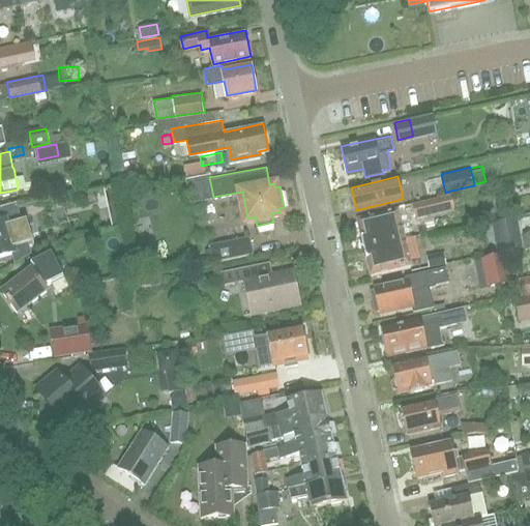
[(121,201),(117,183),(104,186),(108,204),(121,201)]
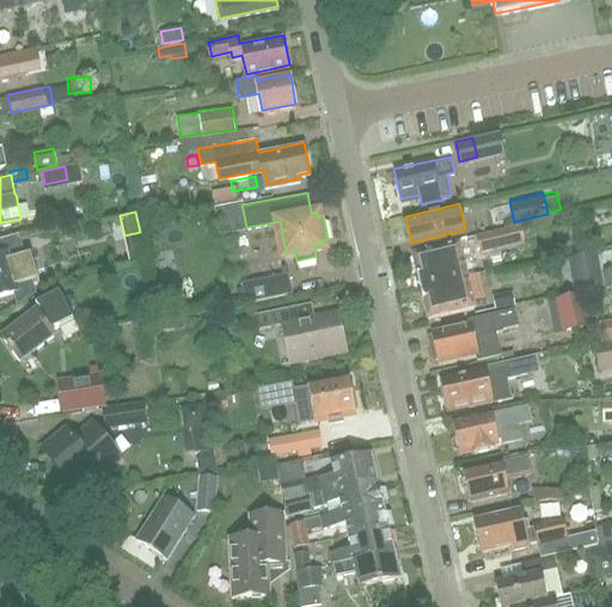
[(514,222),(499,226),(502,244),(525,238),(521,220),(514,222)]
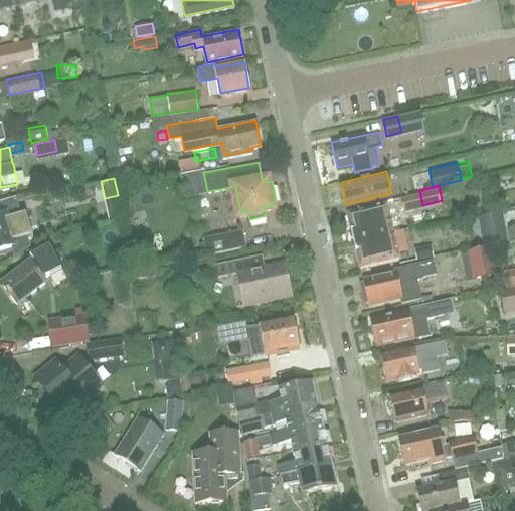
[(0,212),(0,246),(12,243),(14,252),(31,243),(27,231),(33,230),(27,208),(21,210),(17,198),(0,203),(0,208),(1,212),(0,212)]
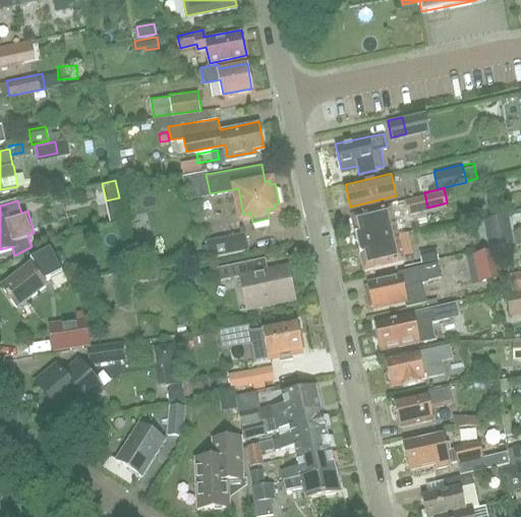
[(391,205),(351,215),(358,241),(397,232),(407,230),(403,214),(394,216),(391,205)]
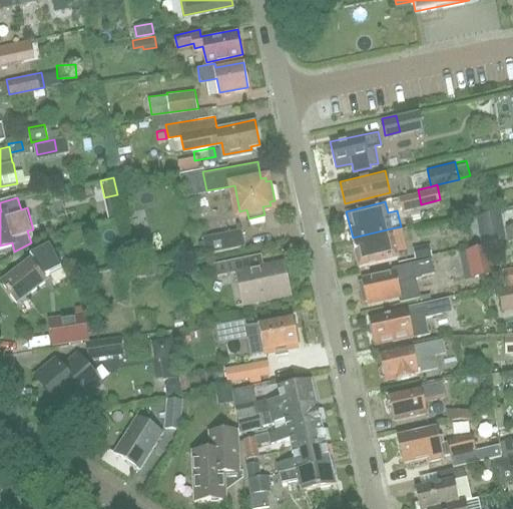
[(502,210),(476,215),(482,242),(507,236),(505,224),(502,210)]
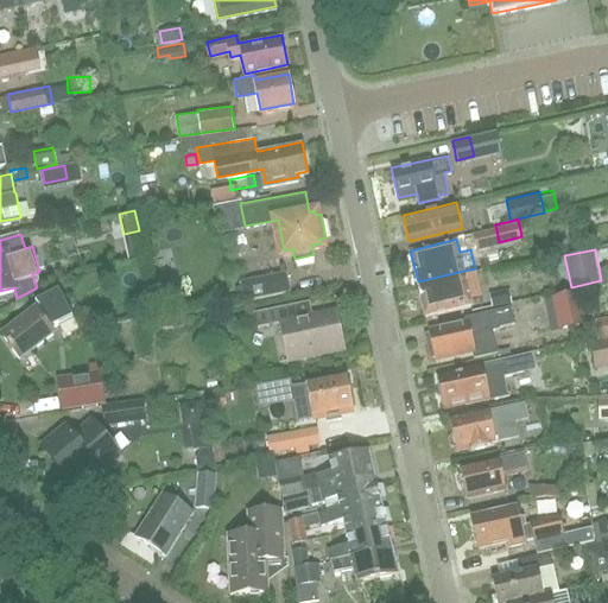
[(482,261),(489,290),(501,286),(494,259),(482,261)]
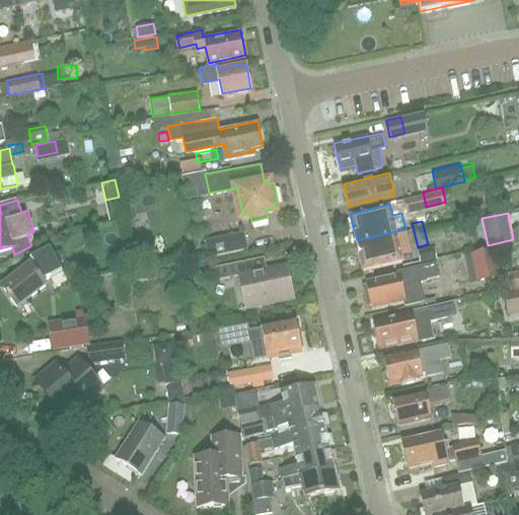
[(209,254),(247,246),(244,231),(206,238),(209,254)]
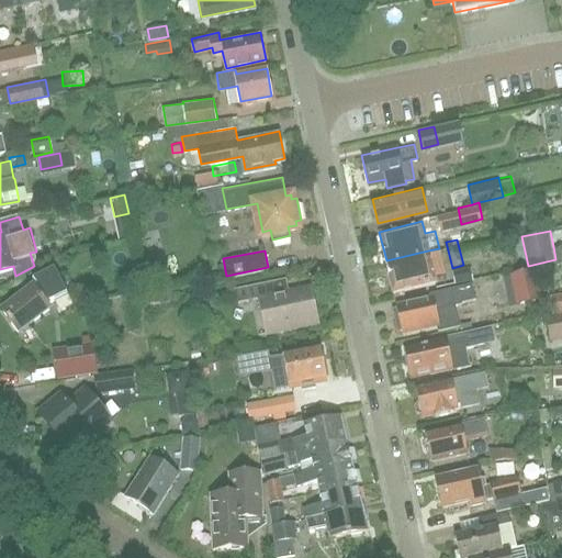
[(428,250),(386,260),(393,290),(436,280),(428,250)]
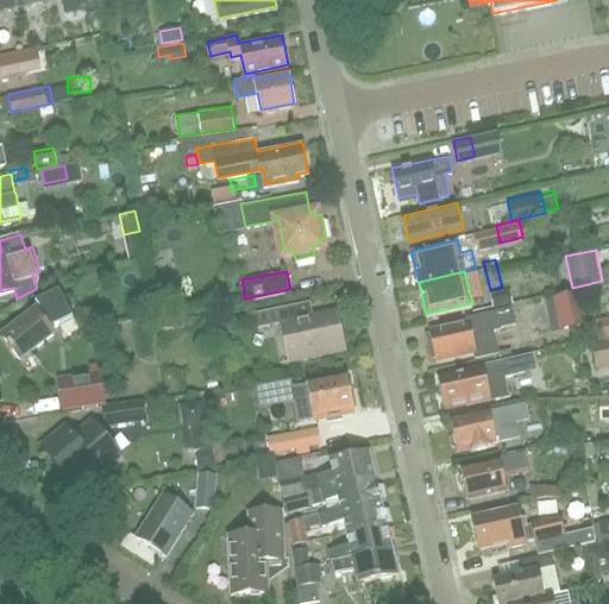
[(509,285),(490,290),(493,303),(513,300),(509,285)]
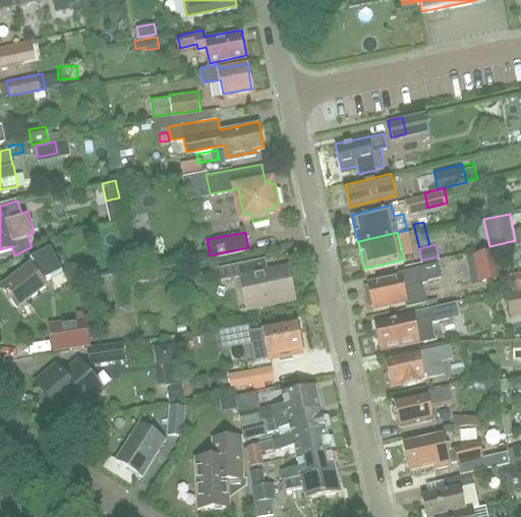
[(34,261),(2,285),(18,305),(47,283),(43,279),(62,269),(51,245),(31,255),(34,261)]
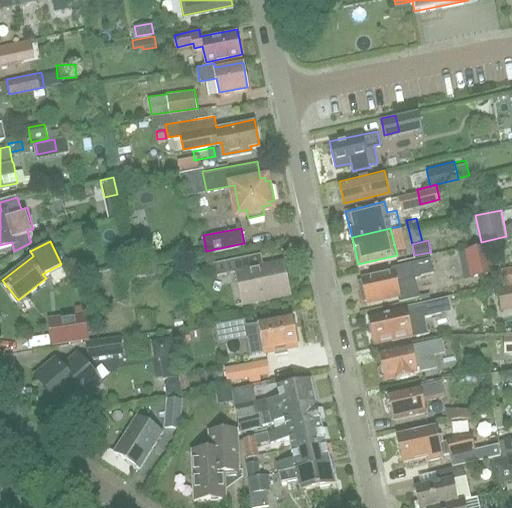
[(488,241),(463,246),(470,276),(495,270),(488,241)]
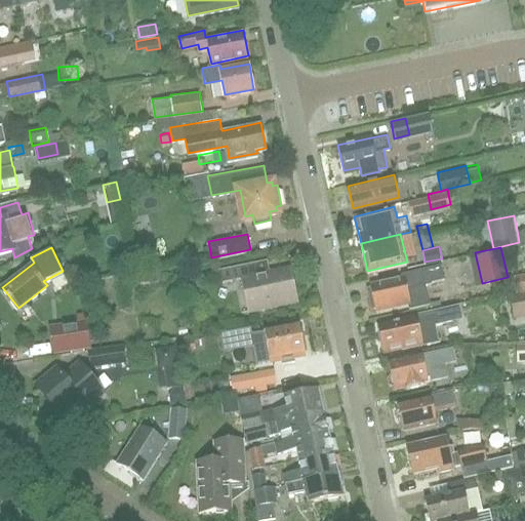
[(220,281),(242,277),(249,309),(296,299),(289,265),(261,271),(259,258),(218,267),(220,281)]
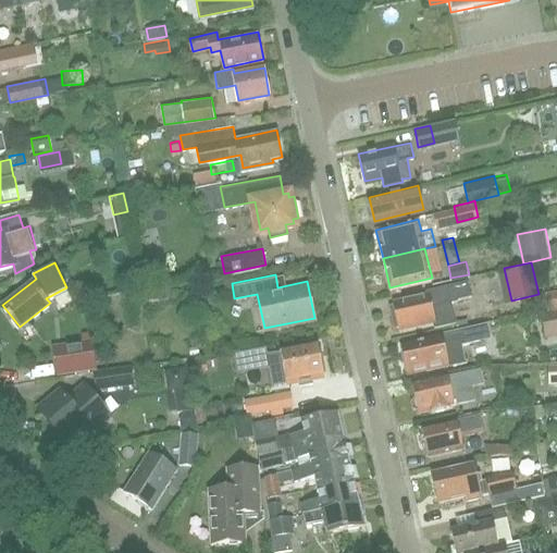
[(398,324),(398,327),(433,319),(434,326),(456,320),(450,299),(458,298),(458,296),(471,294),(468,279),(425,287),(426,293),(393,300),(395,311),(393,314),(394,323),(398,324)]
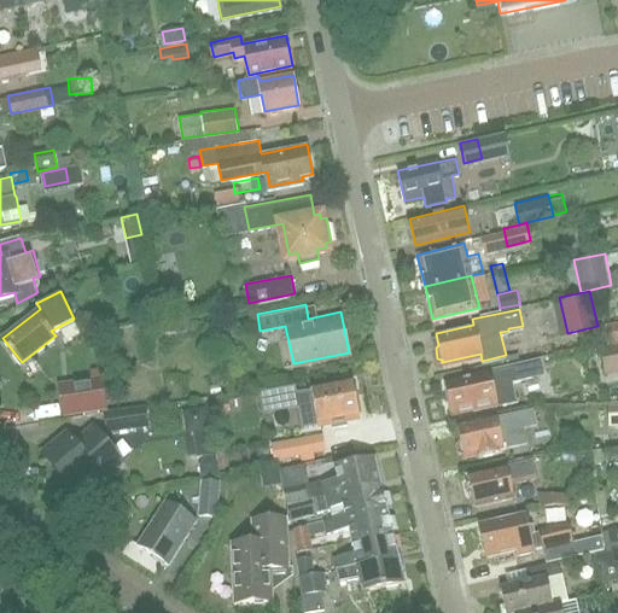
[(188,314),(167,316),(168,328),(190,326),(188,314)]
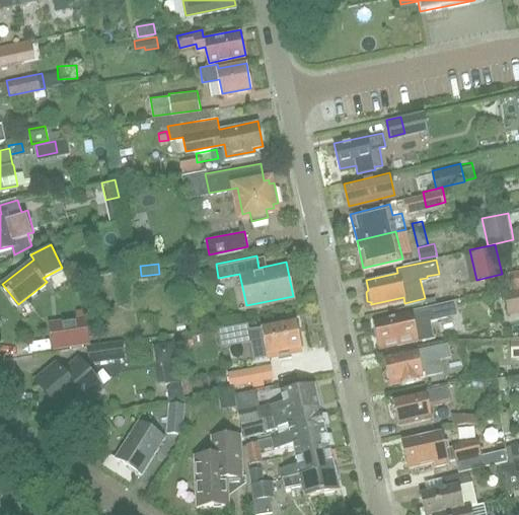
[(518,286),(518,268),(509,270),(511,288),(518,286)]
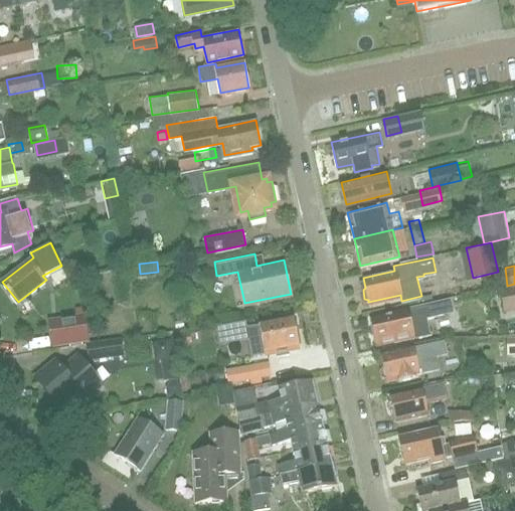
[(514,284),(507,286),(500,287),(503,310),(514,307),(514,284)]
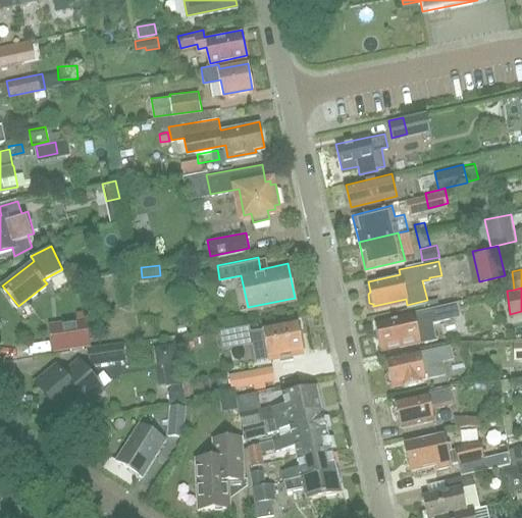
[(383,347),(419,339),(419,342),(437,338),(437,335),(436,337),(432,320),(460,314),(457,301),(412,310),(413,314),(377,322),(383,347)]
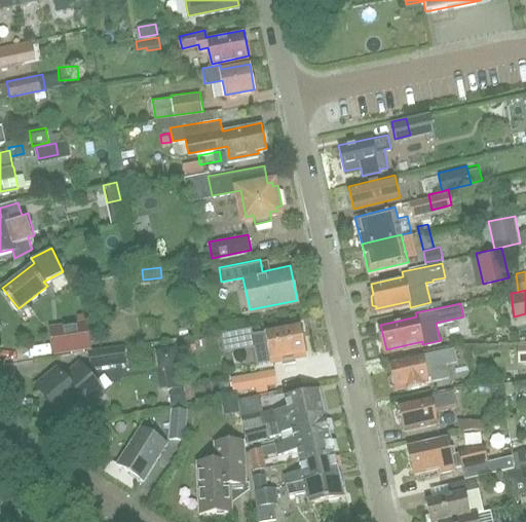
[(54,351),(89,346),(85,320),(50,325),(54,351)]
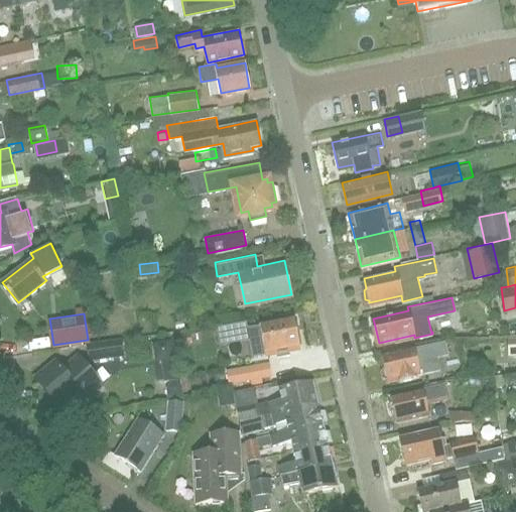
[(260,323),(248,326),(253,356),(266,353),(266,354),(276,352),(277,355),(289,353),(288,350),(300,348),(300,344),(301,342),(300,334),(297,333),(294,316),(260,323)]
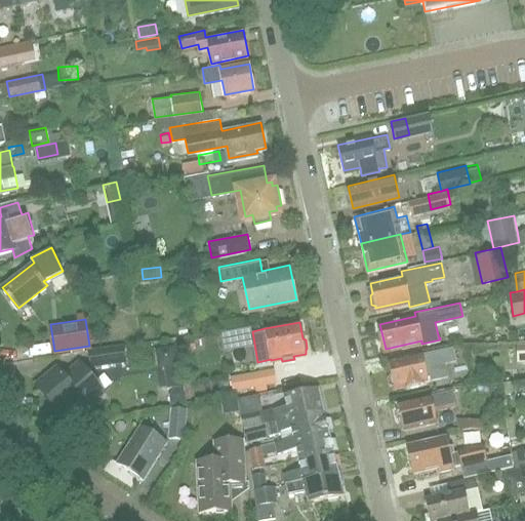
[(90,366),(126,360),(124,343),(87,348),(90,366)]
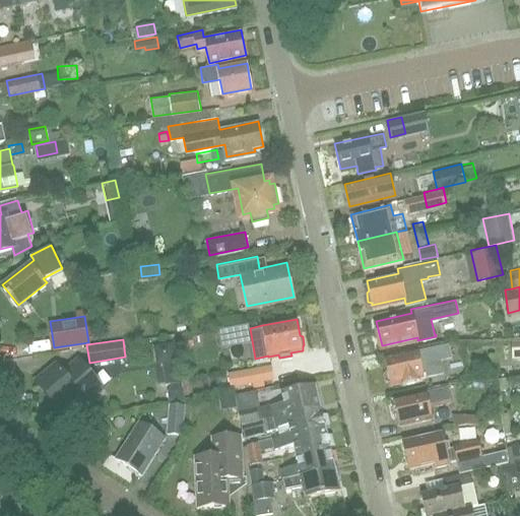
[(172,339),(154,342),(156,353),(165,360),(175,358),(172,339)]
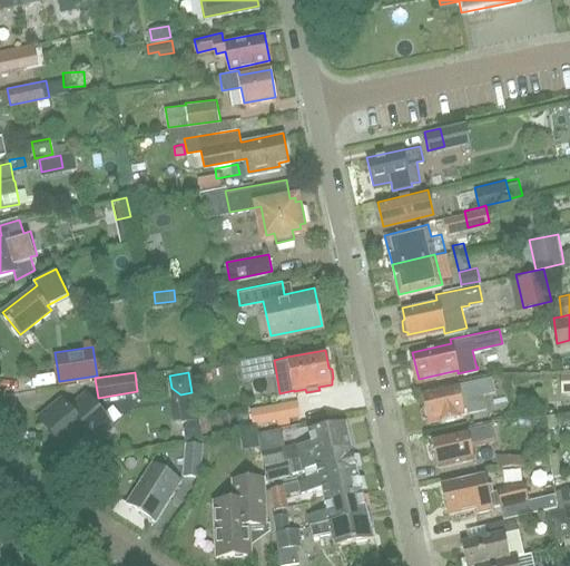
[(494,376),(421,392),(423,406),(421,408),(422,416),(426,417),(426,420),(440,418),(440,420),(459,416),(459,413),(490,407),(485,391),(498,388),(494,376)]
